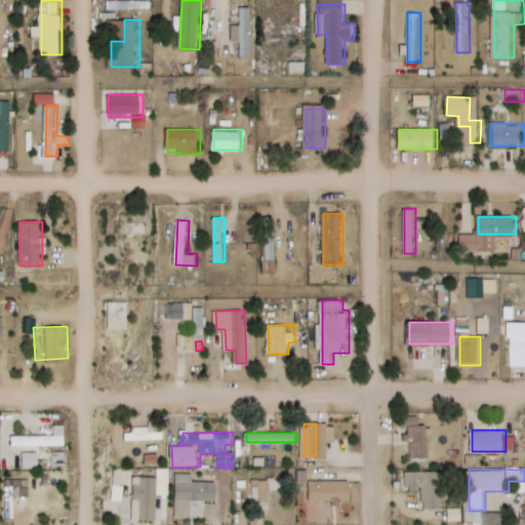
[(311,501),(356,501),(356,482),(341,482),(341,474),(311,474),(311,501)]
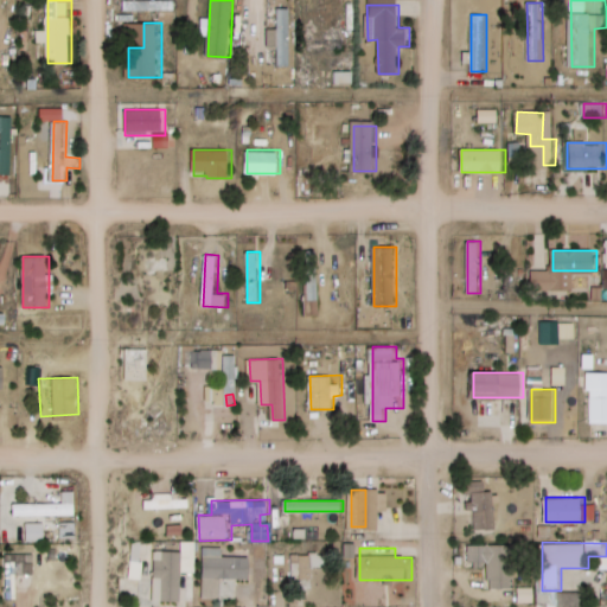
[(184,549),(154,549),(154,601),(184,601),(184,549)]
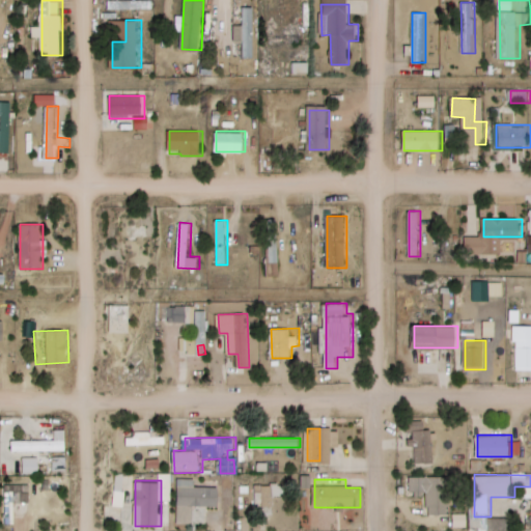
[(275,496),(286,496),(286,484),(255,484),(255,515),(275,515),(275,496)]
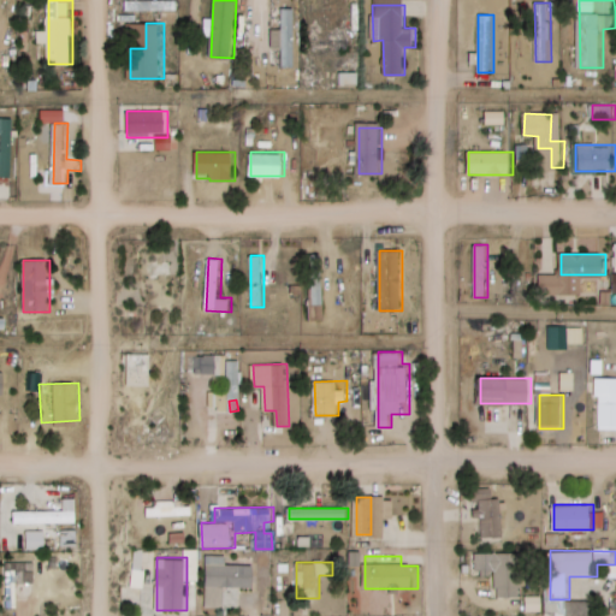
[(256,588),(256,564),(207,564),(207,588),(256,588)]
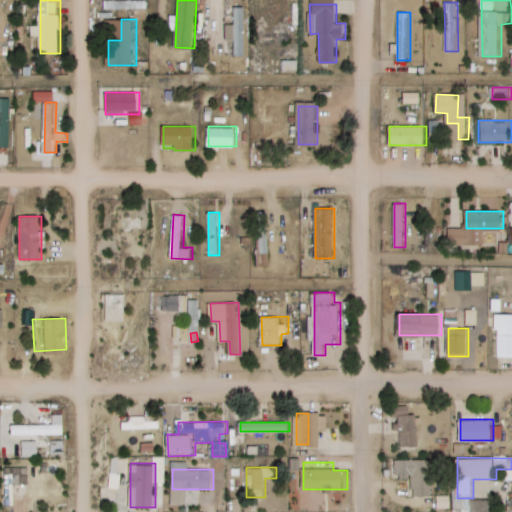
[(212,494),(171,490),(170,501),(211,506),(212,494)]
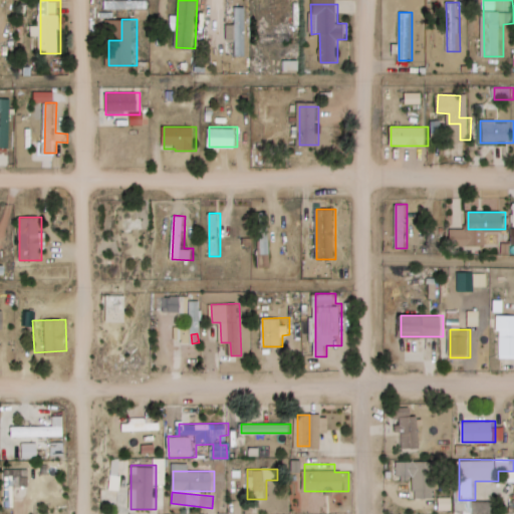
[(454,498),(442,498),(442,509),(454,509),(454,498)]
